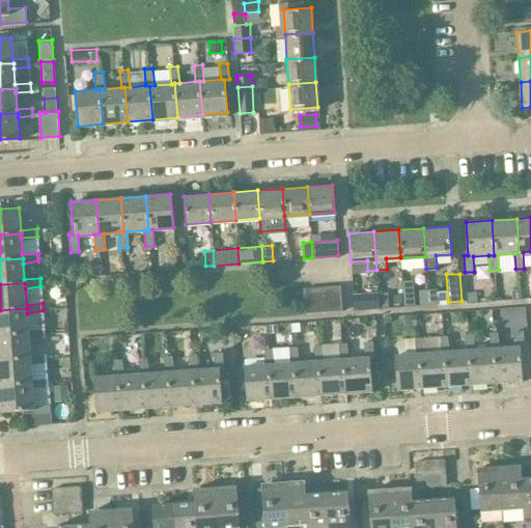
[(328,285),(315,286),(317,311),(329,310),(328,285)]
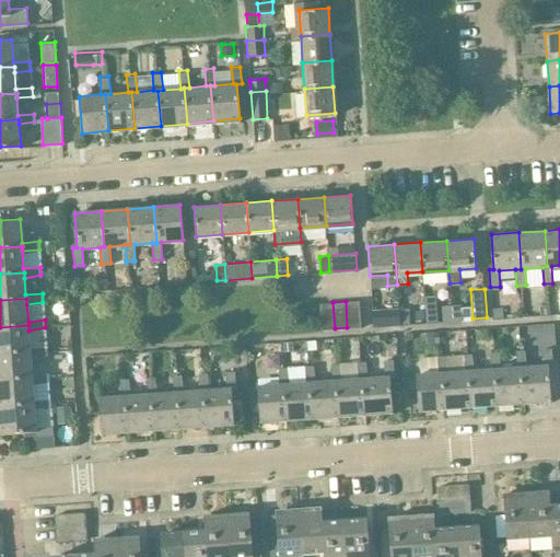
[(346,301),(347,327),(361,326),(359,301),(346,301)]
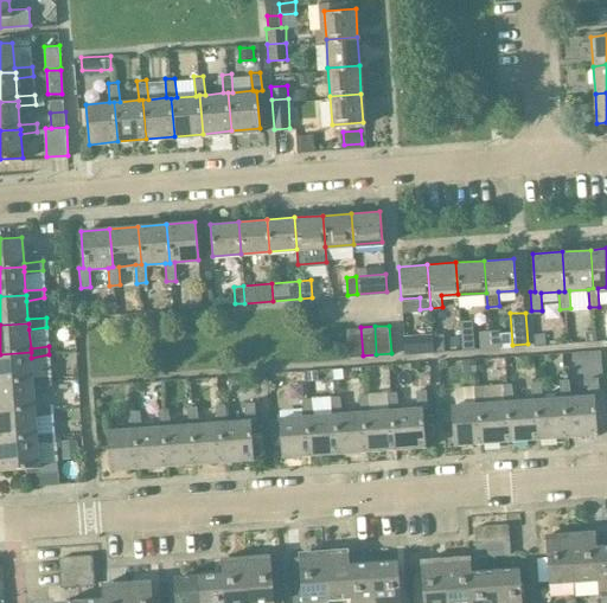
[(349,357),(363,355),(360,327),(346,328),(349,357)]
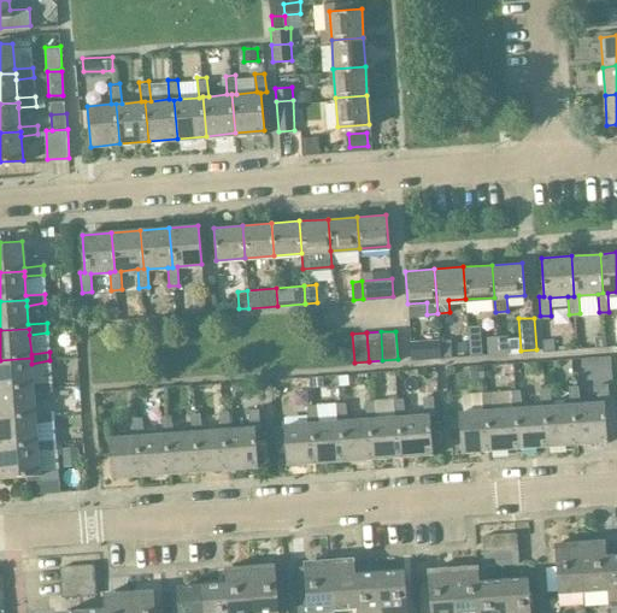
[(509,334),(498,335),(499,353),(509,352),(509,334)]
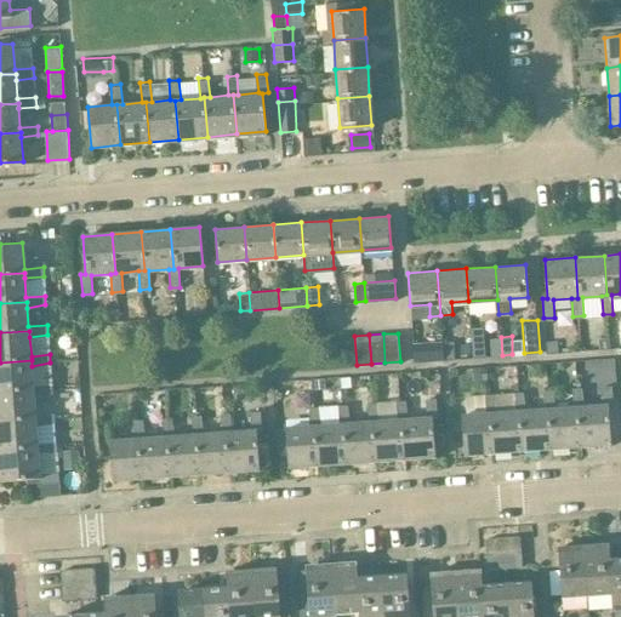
[(502,355),(501,337),(490,338),(491,355),(502,355)]
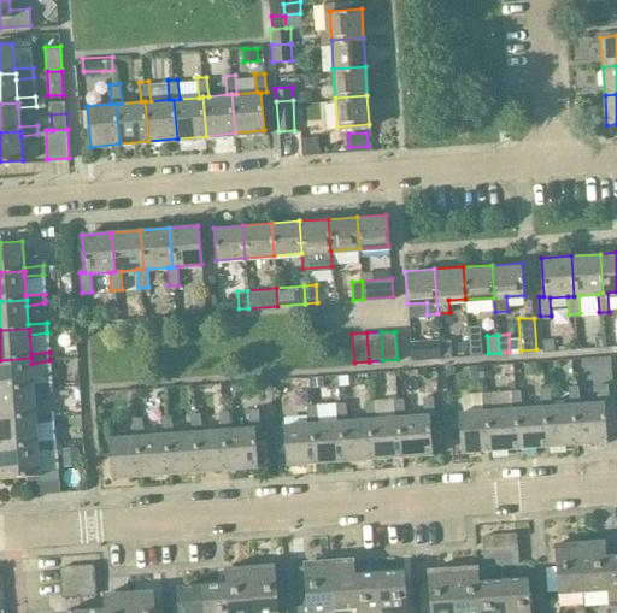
[(544,351),(554,349),(553,337),(542,339),(544,351)]
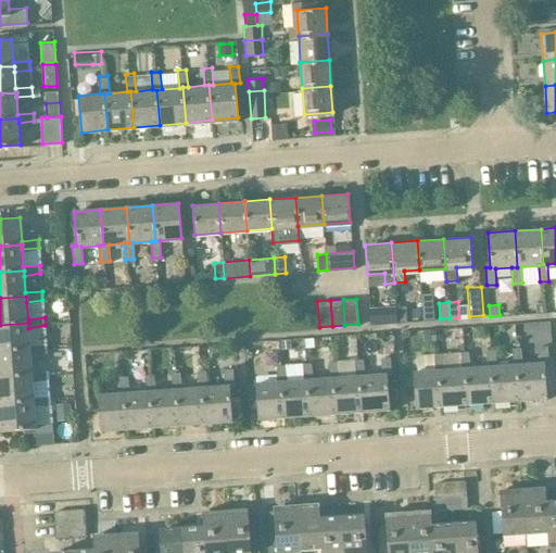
[(396,322),(395,305),(388,306),(369,308),(370,323),(389,322),(396,322)]
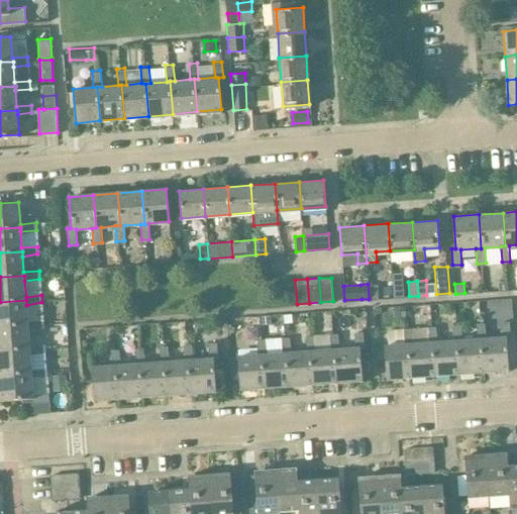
[(378,284),(368,284),(369,299),(379,298),(378,284)]
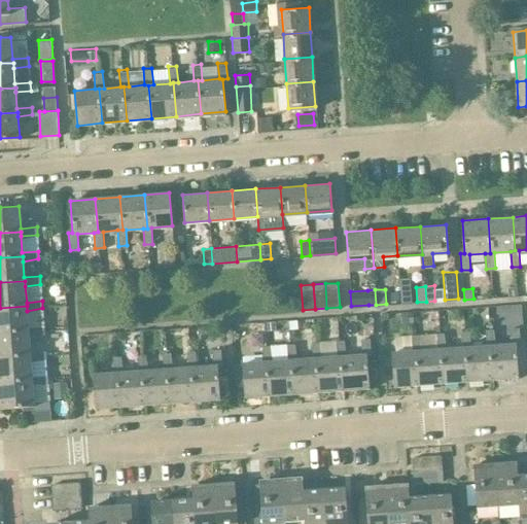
[(390,291),(391,300),(399,300),(398,290),(390,291)]
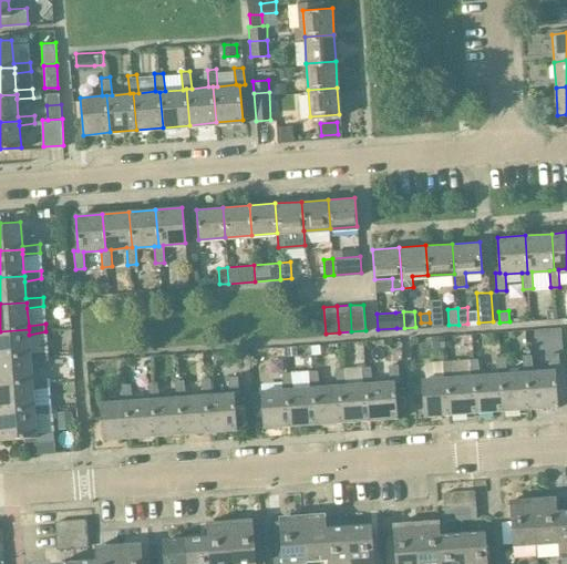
[(432,313),(432,326),(444,325),(443,313),(432,313)]
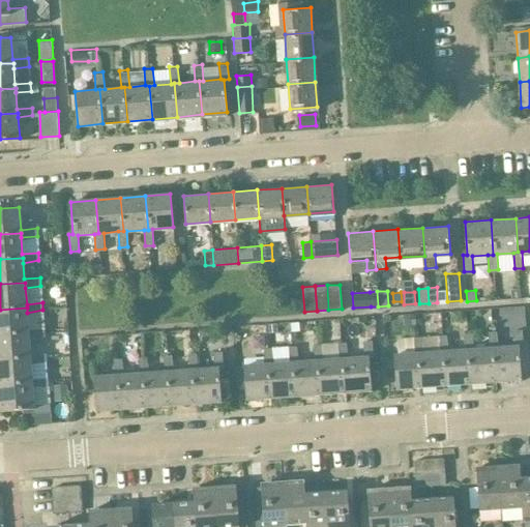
[(28,328),(27,313),(27,308),(0,310),(0,334),(28,332),(29,338),(45,335),(45,327),(28,328)]
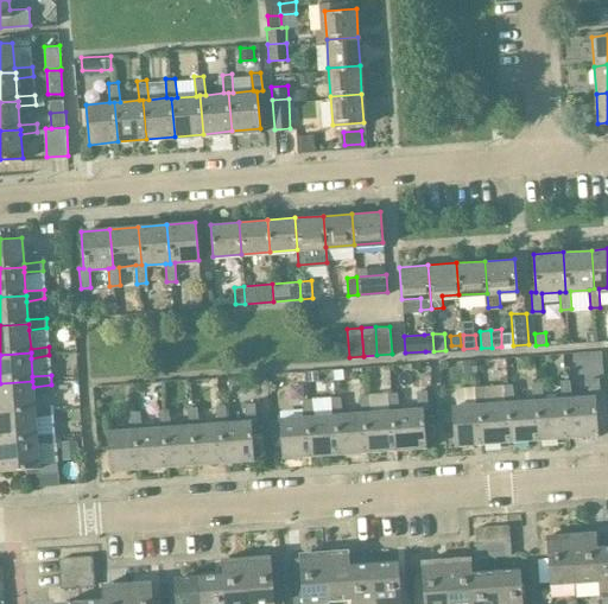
[(462,375),(476,374),(476,372),(475,358),(461,360),(462,375)]
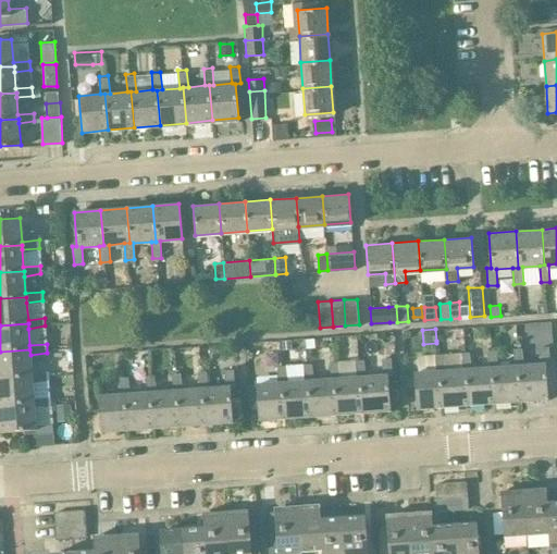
[(314,346),(314,337),(305,337),(306,346),(314,346)]
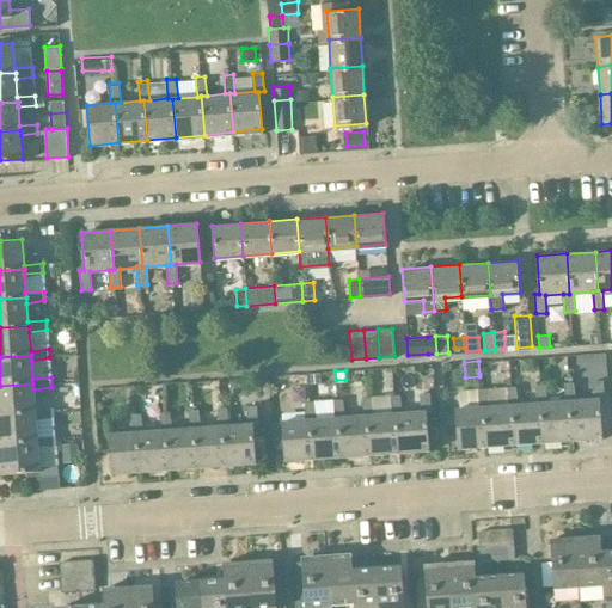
[(308,382),(320,382),(320,372),(307,373),(308,382)]
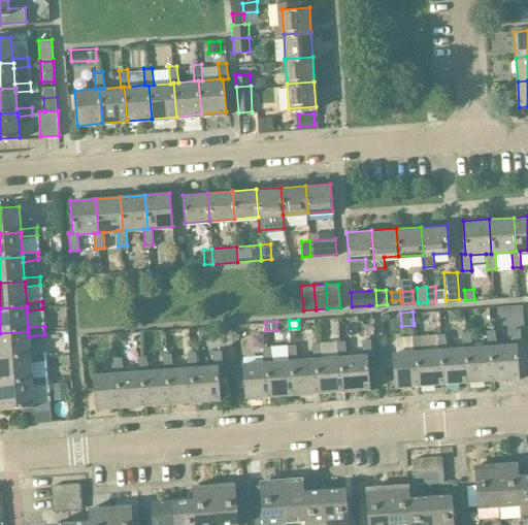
[(422,322),(414,323),(414,325),(415,333),(420,333),(423,333),(422,322)]
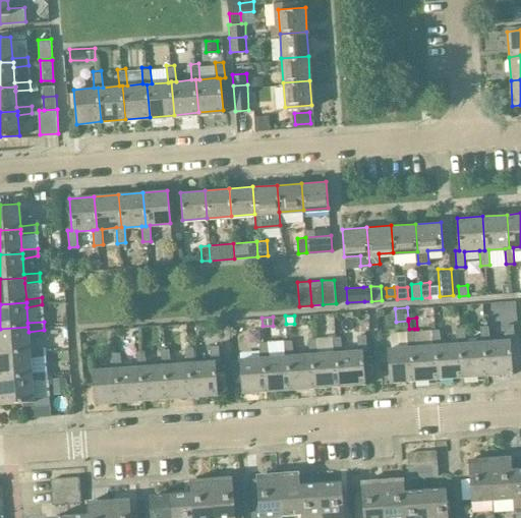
[(506,340),(489,341),(484,342),(487,372),(512,370),(509,339),(514,339),(512,322),(505,323),(506,340)]
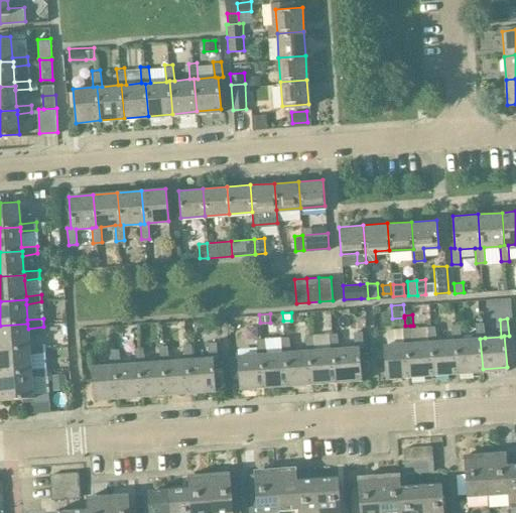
[(476,338),(461,339),(456,340),(459,371),(483,369),(480,339),(485,338),(484,321),(475,321),(476,338)]
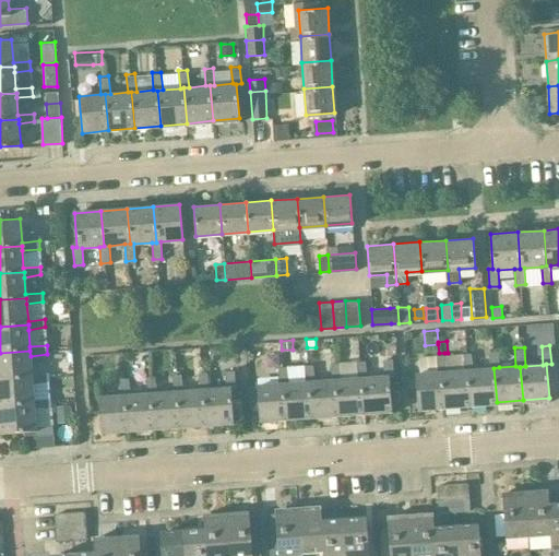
[(490,368),(473,369),(467,370),(471,405),(497,402),(494,368),(499,367),(498,349),(488,350),(490,368)]
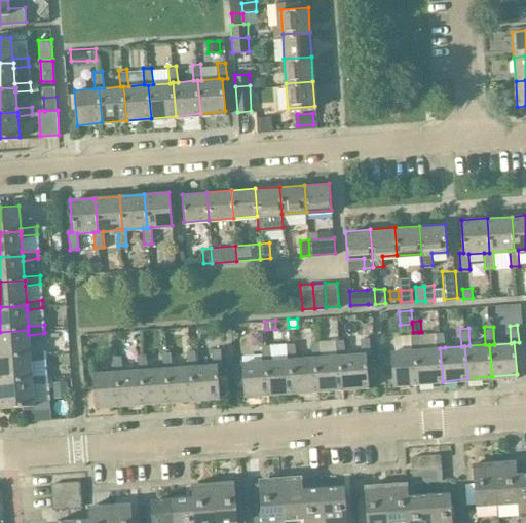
[(30,350),(29,335),(28,330),(0,332),(0,357),(30,355),(30,360),(46,358),(46,349),(30,350)]
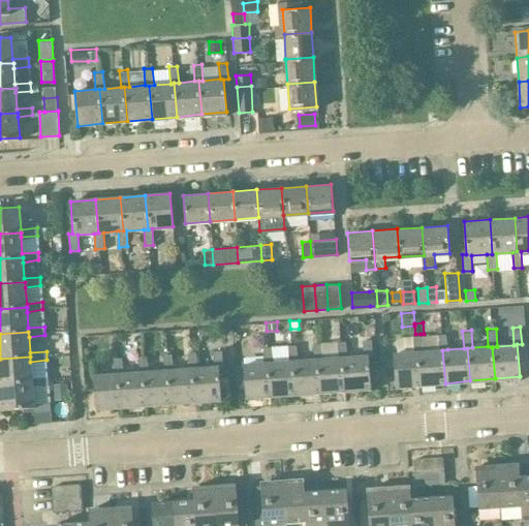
[(442,350),(447,349),(445,332),(437,333),(438,349),(422,350),(417,351),(421,385),(445,383),(442,350)]
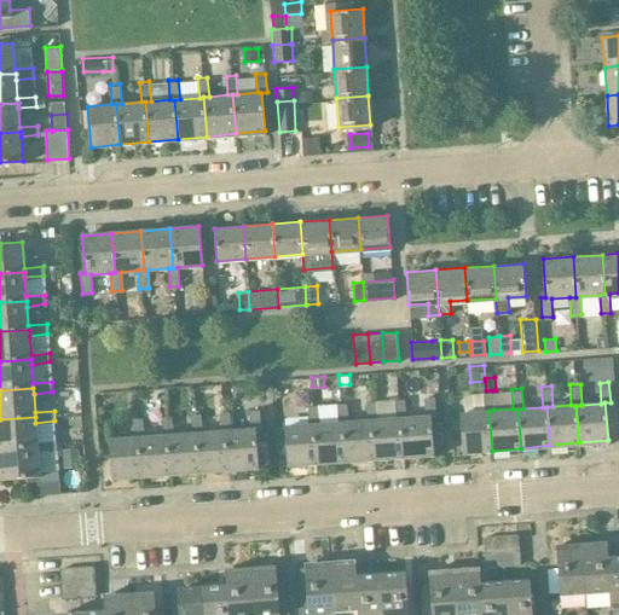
[(489,411),(493,410),(492,390),(486,390),(482,392),(484,411),(458,413),(462,453),(492,451),(489,411)]
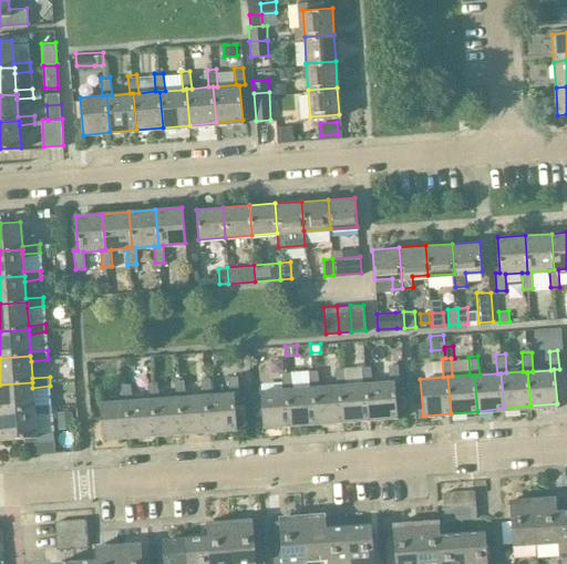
[(389,381),(372,382),(367,382),(370,418),(397,416),(394,380),(398,380),(397,362),(388,362),(389,381)]
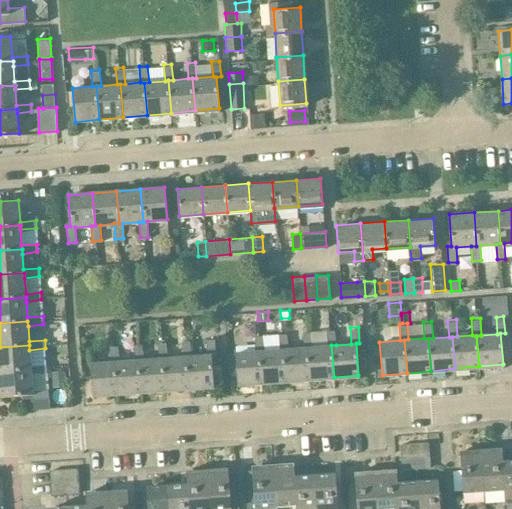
[(327,345),(311,346),(307,347),(310,379),(334,377),(331,345),(336,345),(333,329),(326,329),(327,345)]
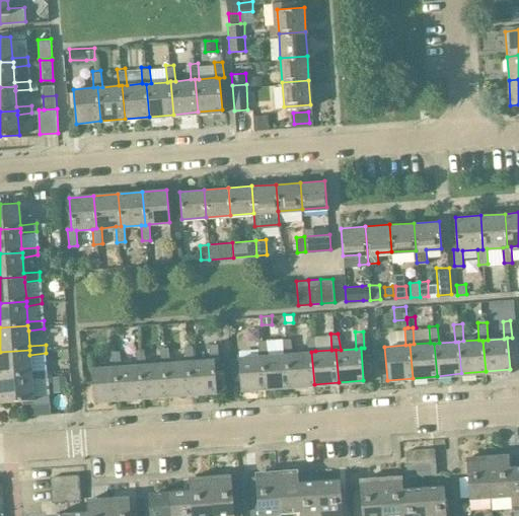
[(311,352),(315,351),(314,335),(306,336),(307,353),(291,354),(287,354),(289,386),(314,384),(311,352)]
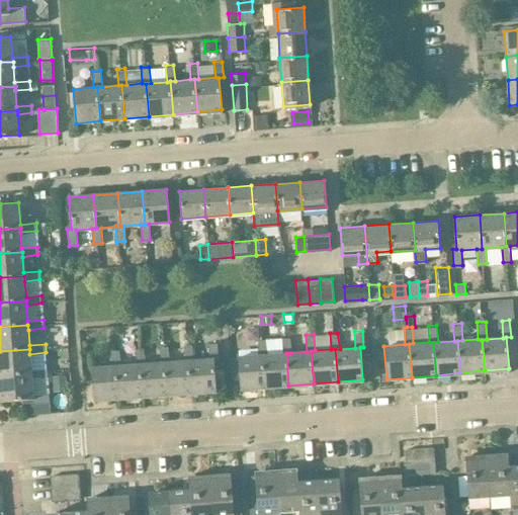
[(282,353),(267,355),(262,355),(264,388),(288,385),(286,353),(290,353),(288,336),(281,336),(282,353)]
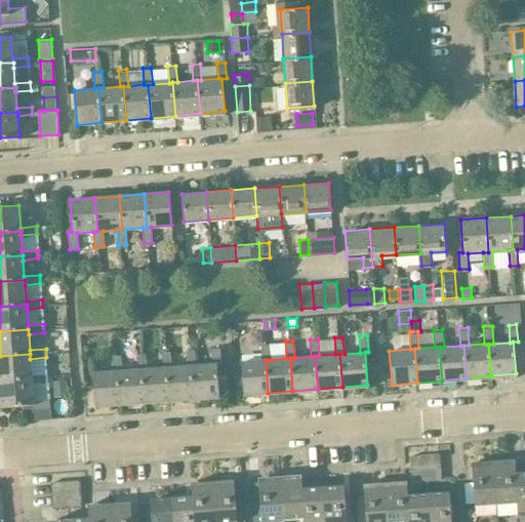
[(266,360),(271,360),(268,343),(260,343),(263,360),(240,362),(242,385),(243,395),(268,393),(266,360)]
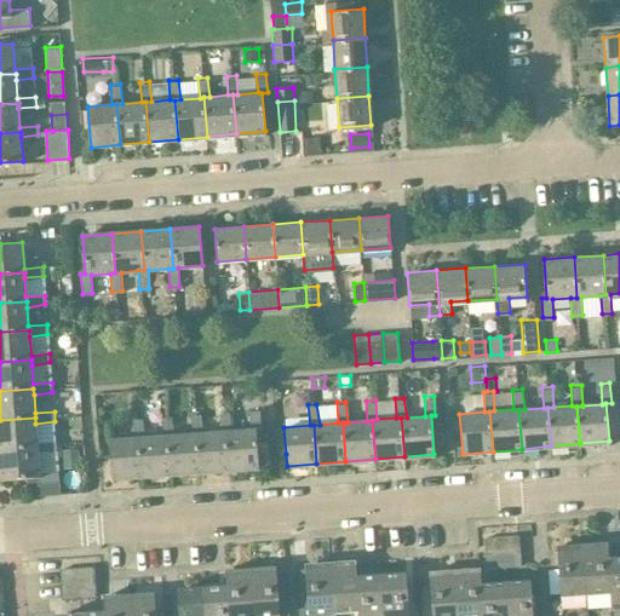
[(251,429),(231,431),(225,431),(229,470),(258,466),(254,429),(260,429),(258,408),(250,409),(251,429)]
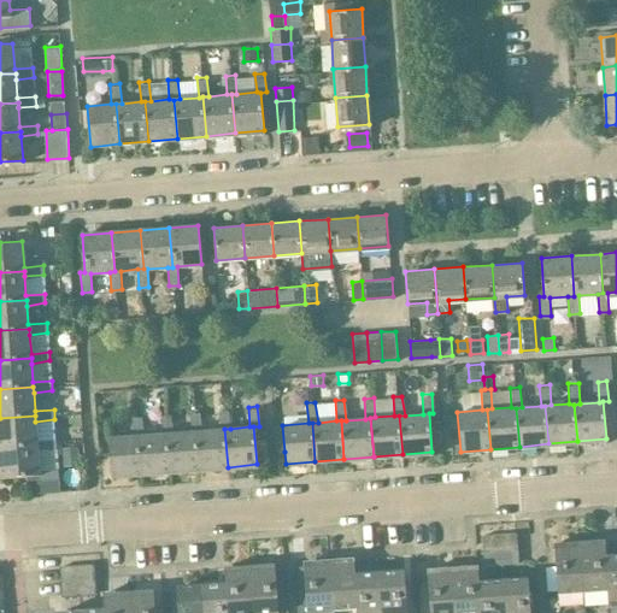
[(221,429),(203,431),(195,431),(199,470),(228,467),(224,429),(230,429),(228,410),(218,410),(221,429)]
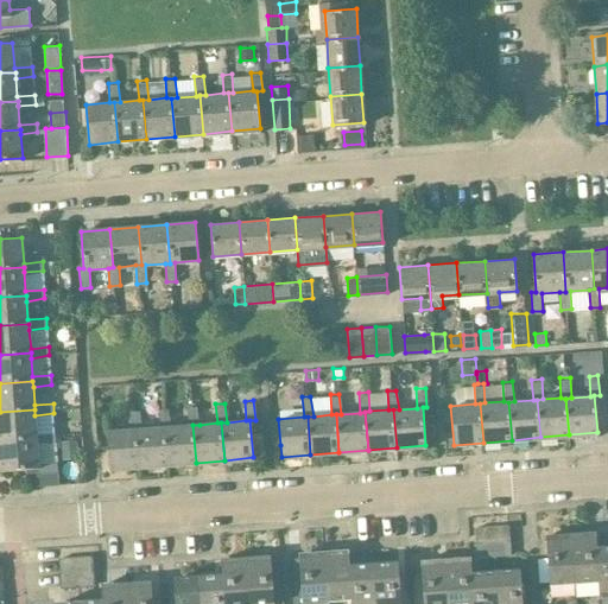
[(190,425),(171,426),(164,427),(168,465),(196,463),(192,425),(200,425),(197,405),(188,406),(190,425)]
